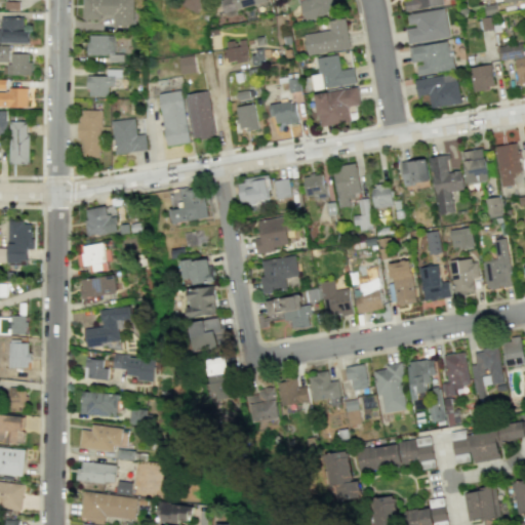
[(134,0),(82,0),(82,18),(102,18),(102,13),(113,13),(113,27),(134,27),(134,0)]
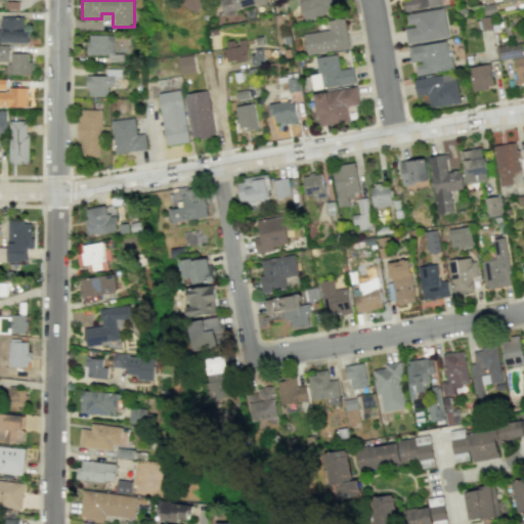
[(201,13),(205,0),(181,0),(180,5),(201,13)]
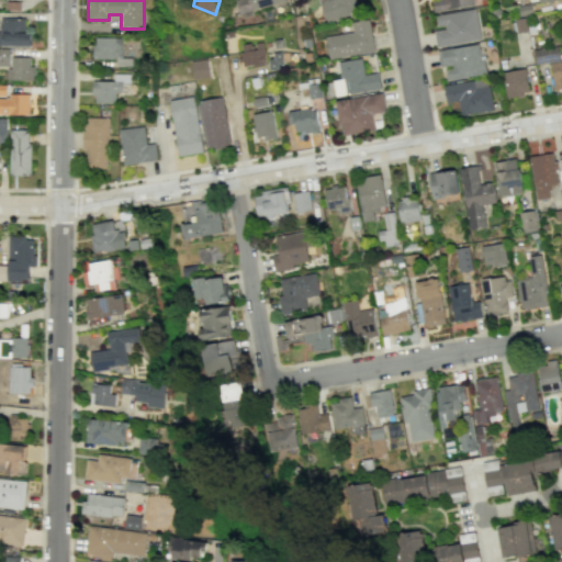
[(236,0),(239,13),(285,1),(285,0),(236,0)]
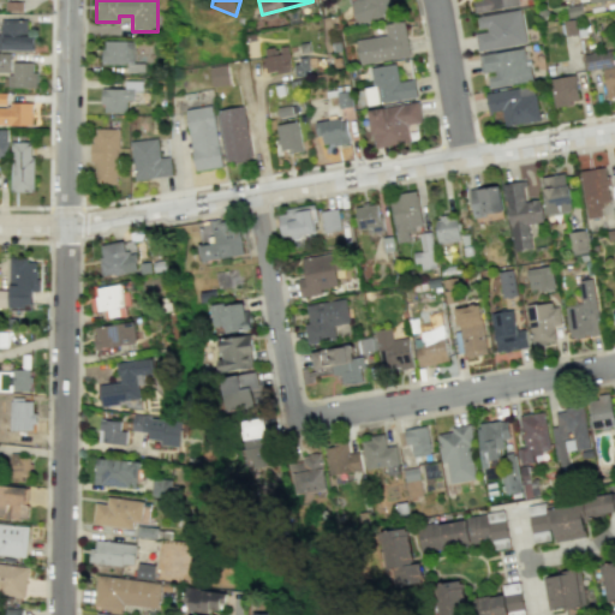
[(354,0),(350,1),(356,23),(396,12),(393,0),(354,0)]
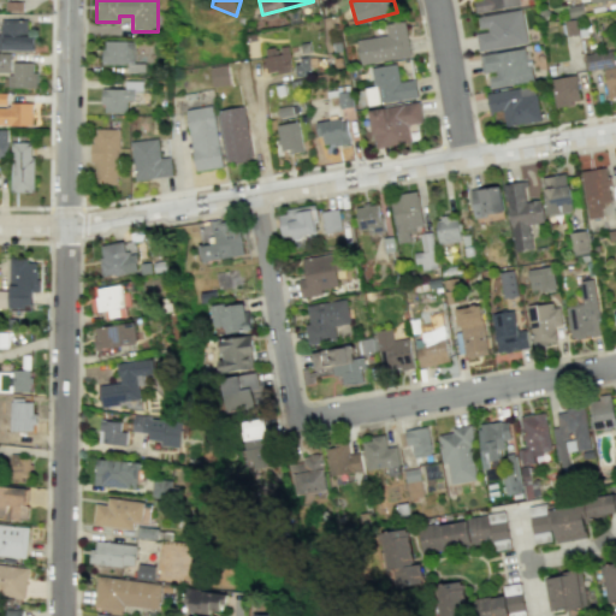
[(473,0),(475,12),(520,5),(519,0),(473,0)]
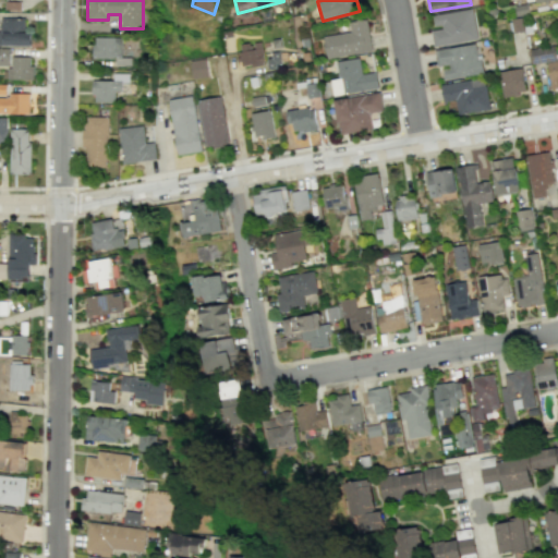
[(429,28),(433,47),(477,39),(472,8),(432,14),(434,28),(429,28)]
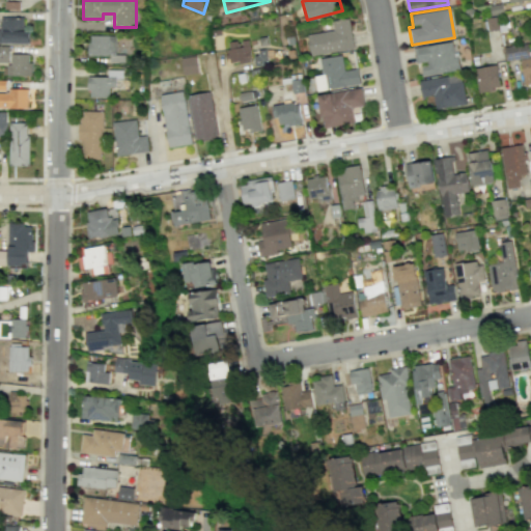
[(0,43),(29,44),(29,30),(23,30),(24,17),(0,17),(0,43)]
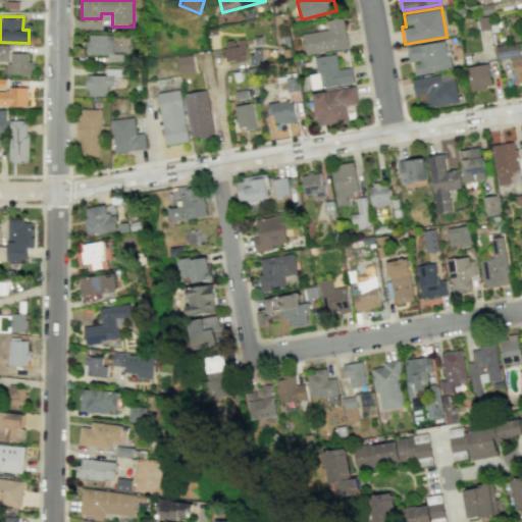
[(348,48),(343,17),(326,19),(327,30),(302,34),(305,54),(348,48)]
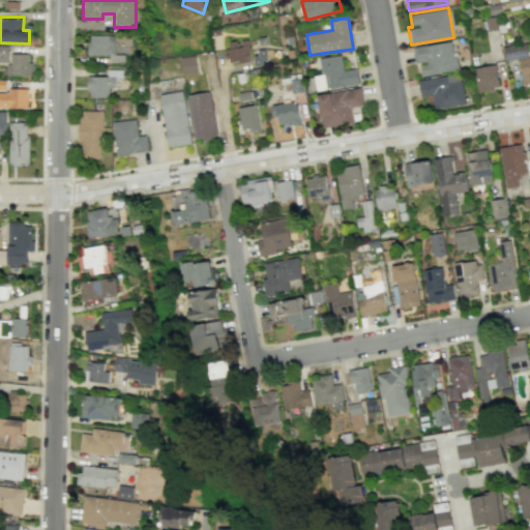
[(109,55),(109,62),(121,61),(121,54),(116,55),(115,34),(88,35),(88,55),(109,55)]
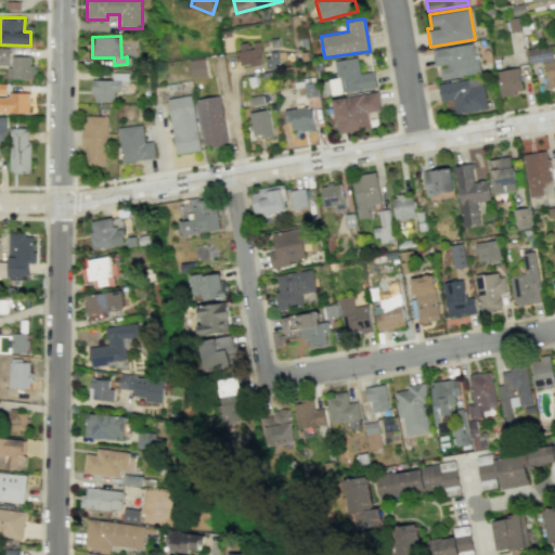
[(237,43),(240,66),(262,64),(259,41),(237,43)]
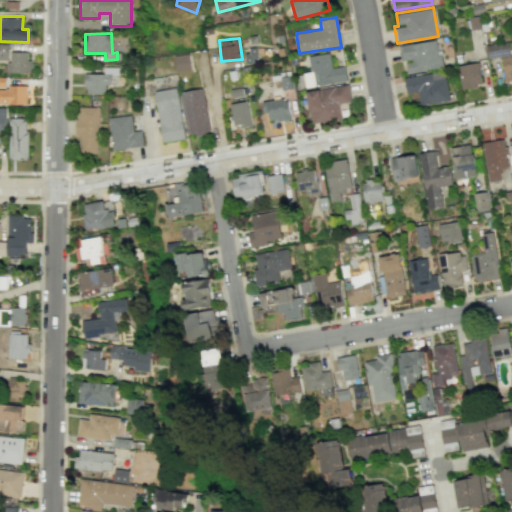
[(442,68),(438,40),(398,45),(400,62),(405,61),(406,73),(442,68)]
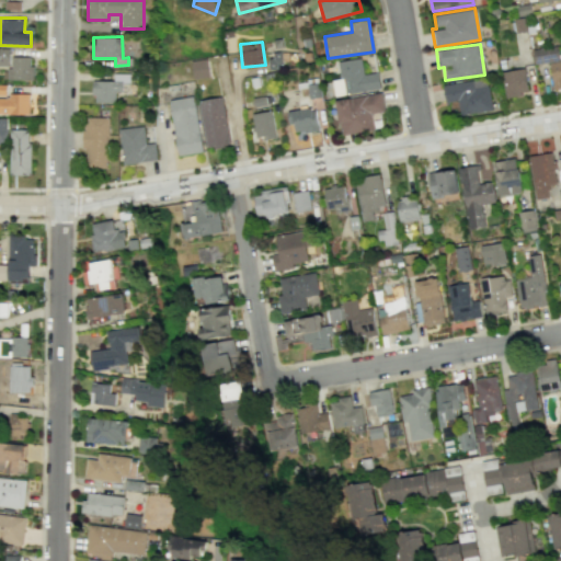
[(553,89),(560,88),(560,58),(559,59),(558,45),(533,48),(535,64),(549,61),(553,89)]
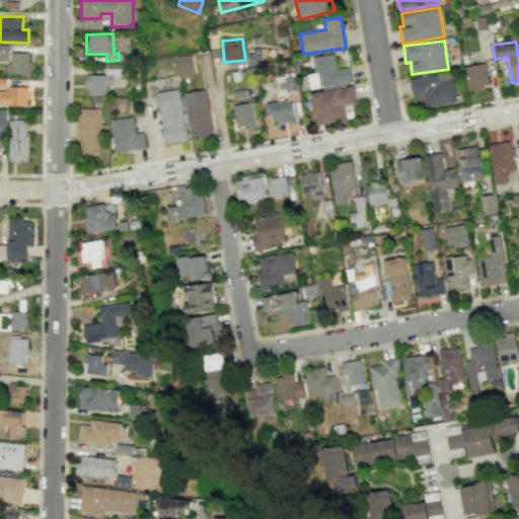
[(0,61),(8,62),(8,45),(0,45),(0,61)]
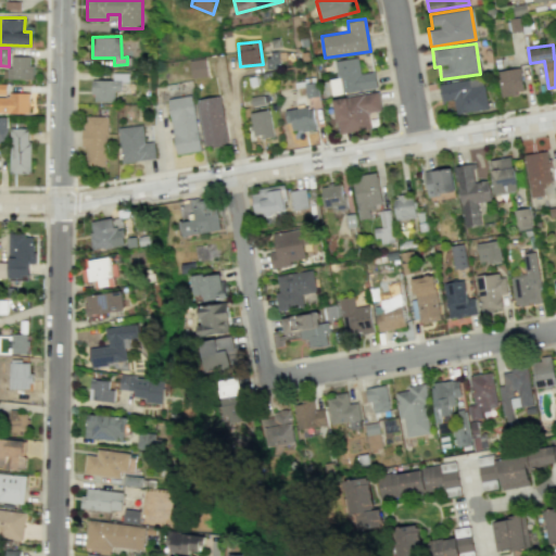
[(32,57),(9,55),(9,78),(32,79),(32,57)]
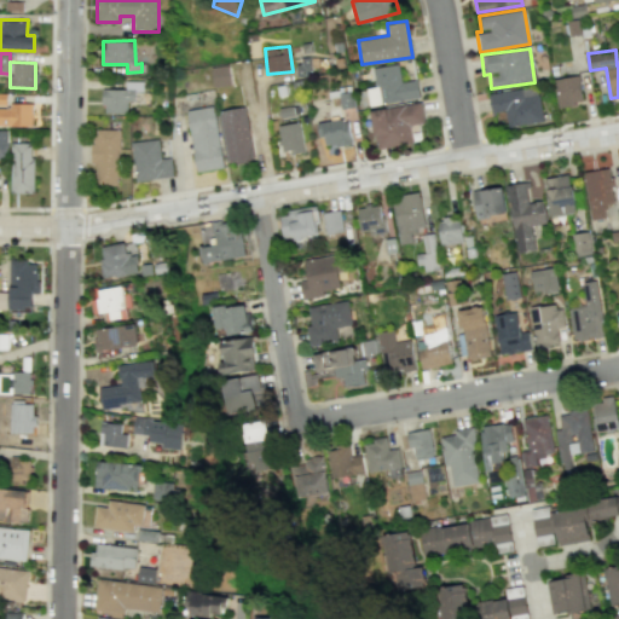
[(420,98),(417,80),(401,82),(399,64),(372,68),(375,87),(366,87),(369,105),(420,98)]
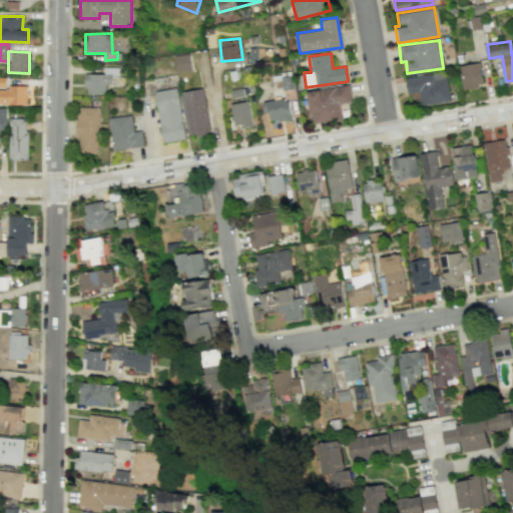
[(175,55),(176,71),(189,70),(188,54),(175,55)]
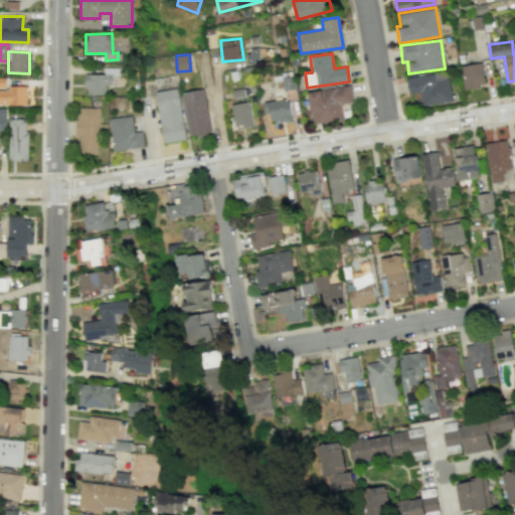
[(463,88),(484,86),(482,63),(461,65),(463,88)]
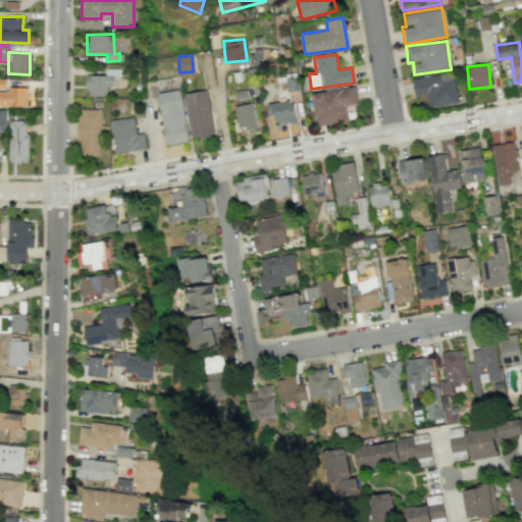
[(87,74),(87,95),(107,95),(107,85),(113,85),(114,76),(120,76),(120,68),(104,68),(104,75),(87,74)]
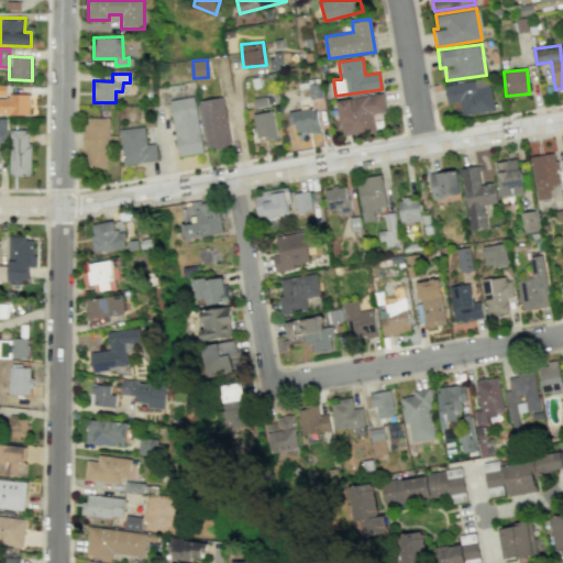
[(494,110),(488,78),(444,85),(446,102),(460,101),(462,116),(494,110)]
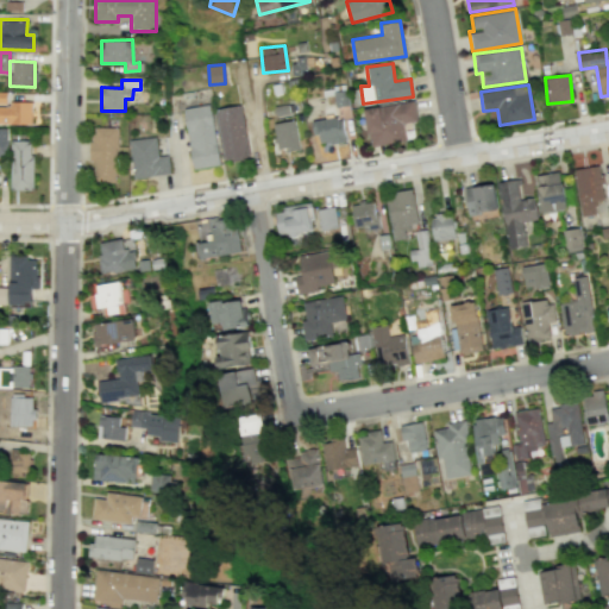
[(364,108),(371,148),(406,140),(402,123),(418,120),(414,100),(364,108)]
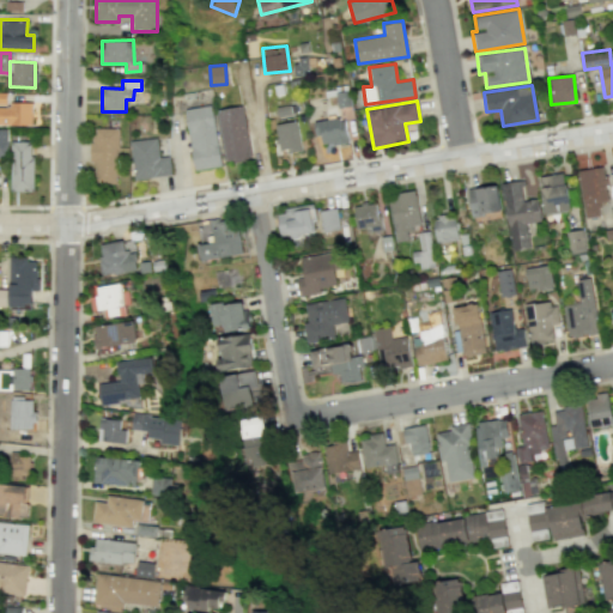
[(0,123),(32,125),(32,104),(0,103),(0,123)]
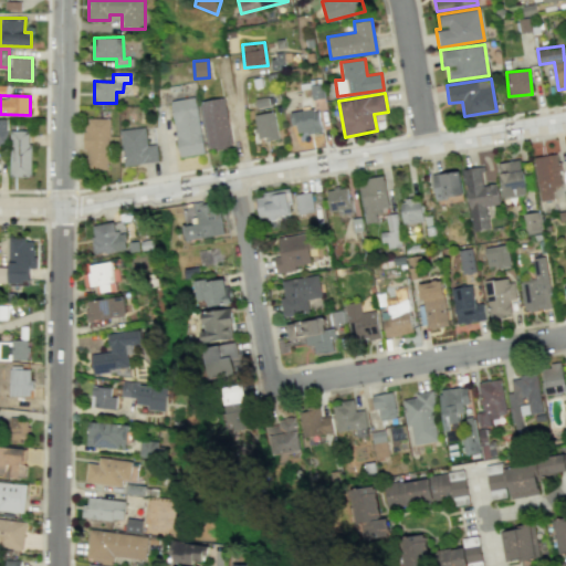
[(179,157),(205,153),(195,96),(169,101),(179,157)]
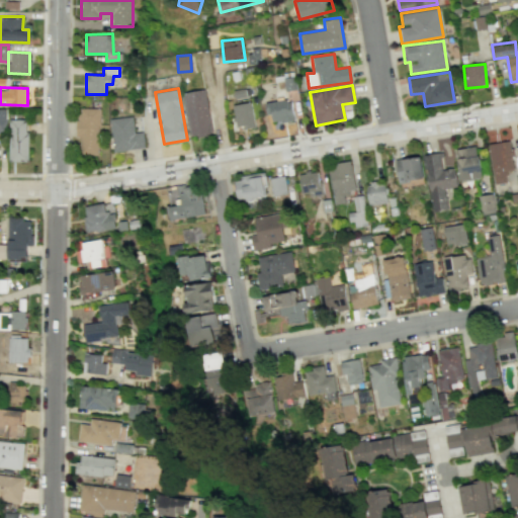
[(183,92),(189,137),(210,134),(204,89),(183,92)]
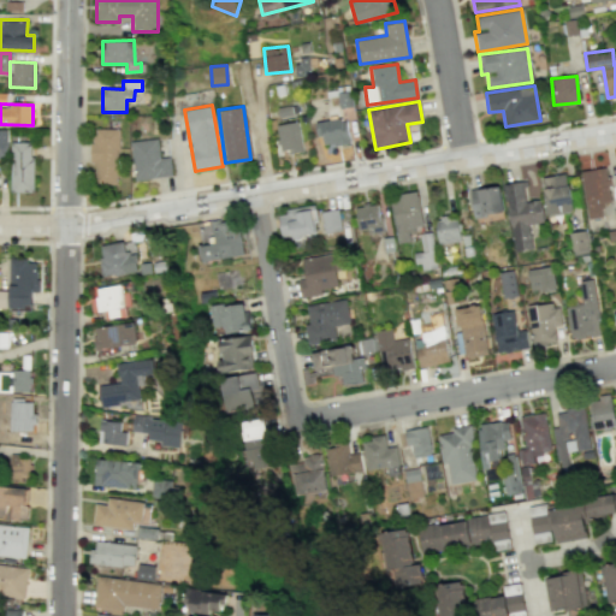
[(349,144),(347,118),(315,122),(317,136),(323,136),(324,147),(349,144)]
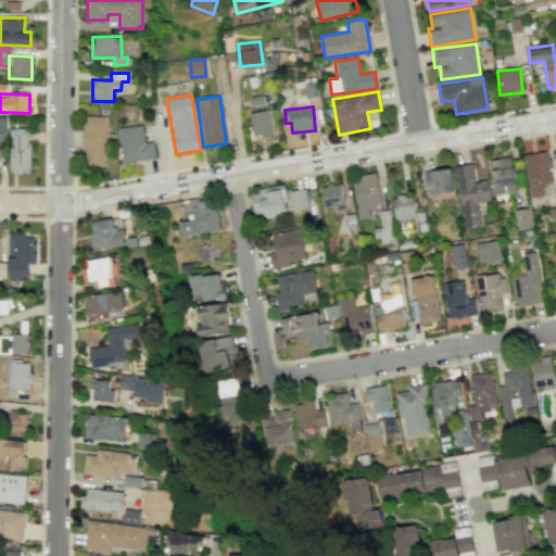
[(253,138),(273,137),(270,110),(250,112),(253,138)]
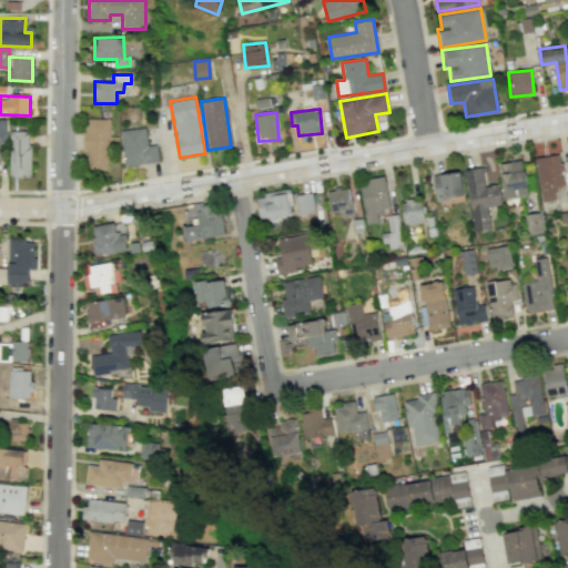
[(110,119),(85,118),(84,170),(109,170),(110,119)]
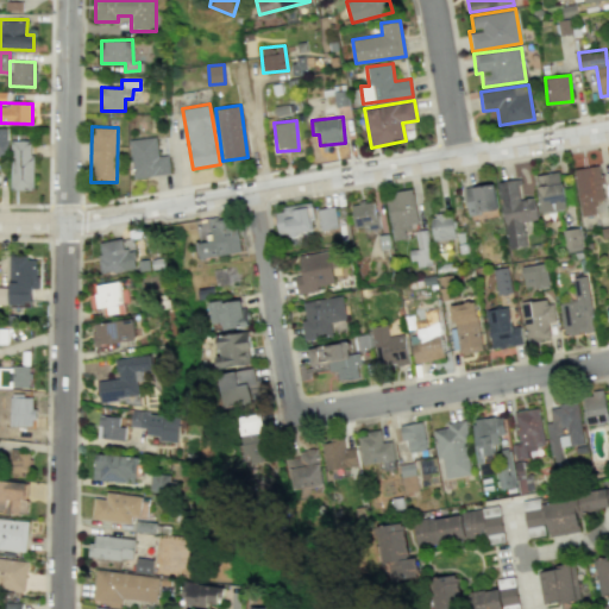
[(168,155),(158,156),(155,136),(129,139),(133,179),(170,173),(168,155)]
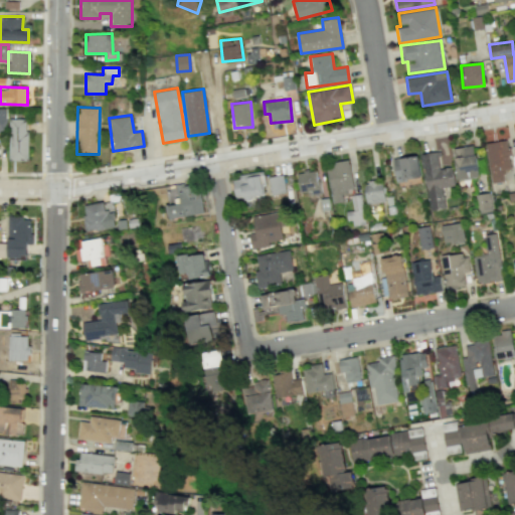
[(28,119),(10,119),(9,160),(27,161),(28,119)]
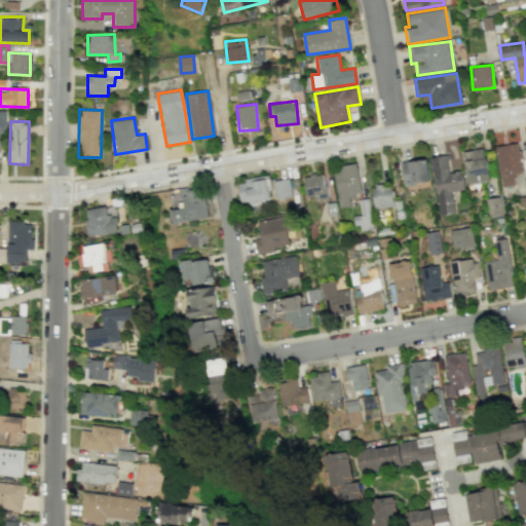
[(502,187),(515,185),(514,175),(522,174),(517,142),(495,146),(502,187)]
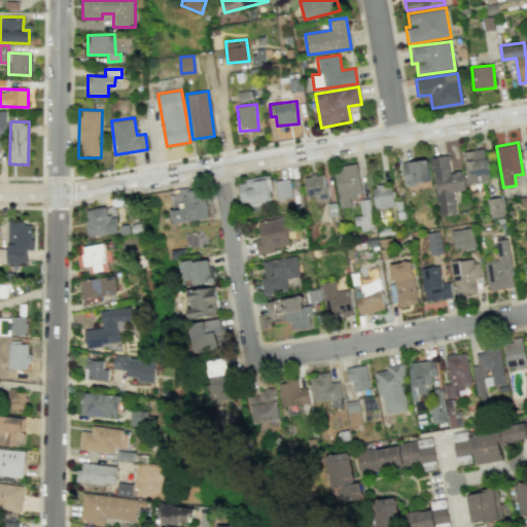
[(491,181),(485,147),(463,151),(469,185),(491,181)]
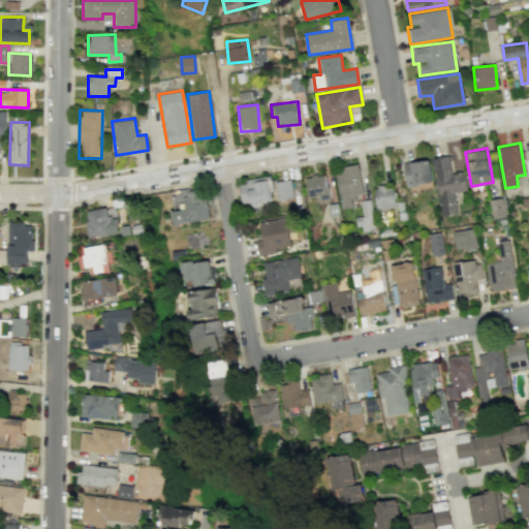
[(441,216),(458,214),(455,192),(467,190),(464,172),(452,173),(449,155),(433,158),(441,216)]
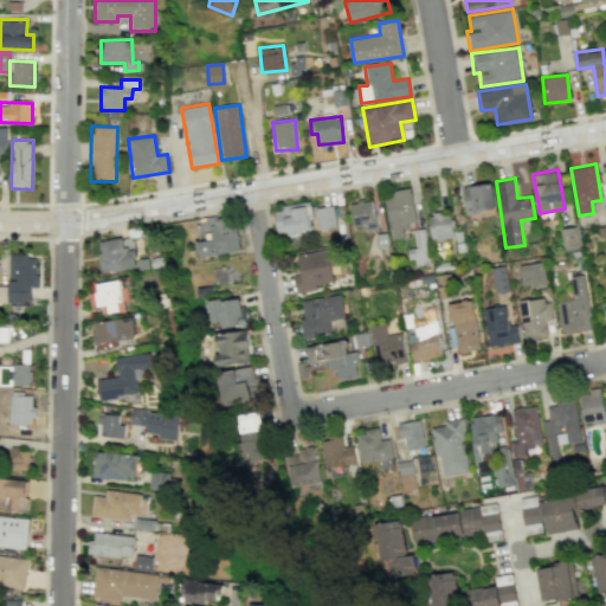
[(494,211),(491,184),(463,186),(465,213),(494,211)]
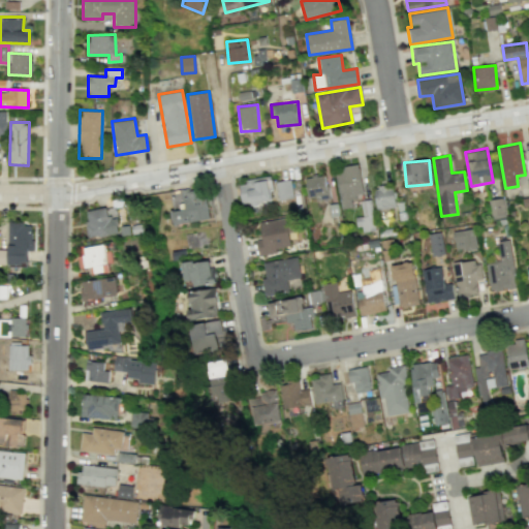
[(352,207),(350,197),(364,195),(358,164),(334,168),(342,209),(352,207)]
